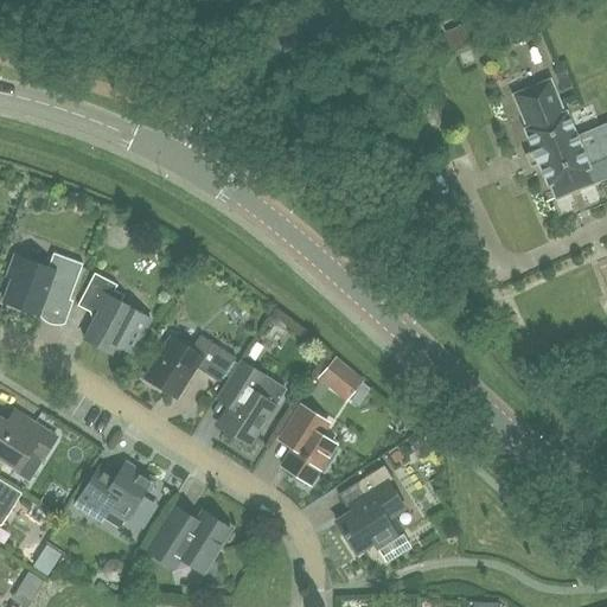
[(462,25),(445,32),(453,51),(471,44),(462,25)]
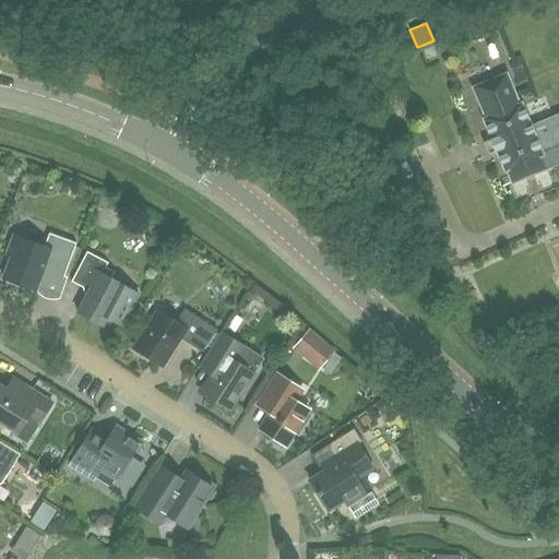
[(519,60),(509,63),(513,73),(522,70),(519,60)]
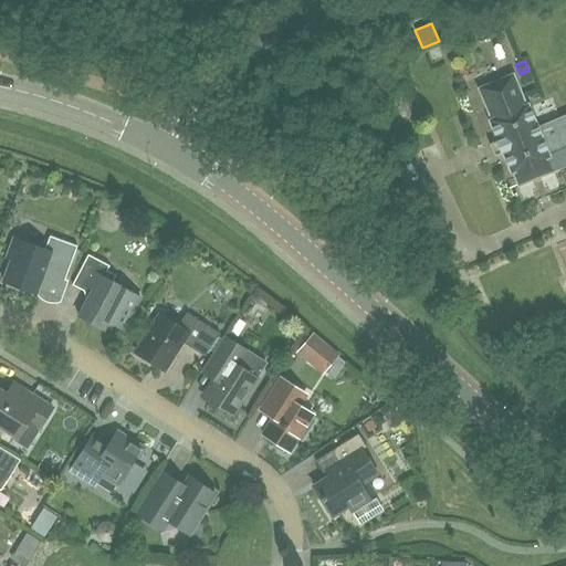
[(491,121),(524,107),(512,76),(479,90),(491,121)]
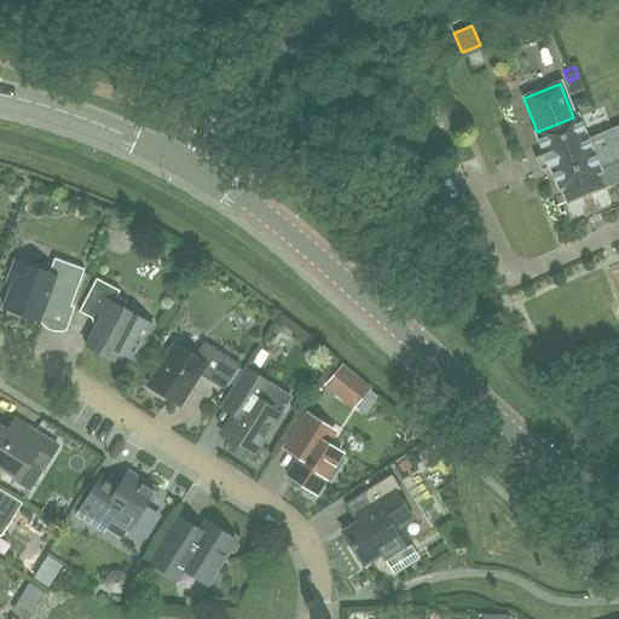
[(618,127),(586,142),(576,116),(573,117),(537,132),(534,133),(545,160),(544,161),(549,173),(550,172),(559,190),(561,189),(567,202),(602,187),(596,174),(600,173),(599,171),(618,161),(618,127)]
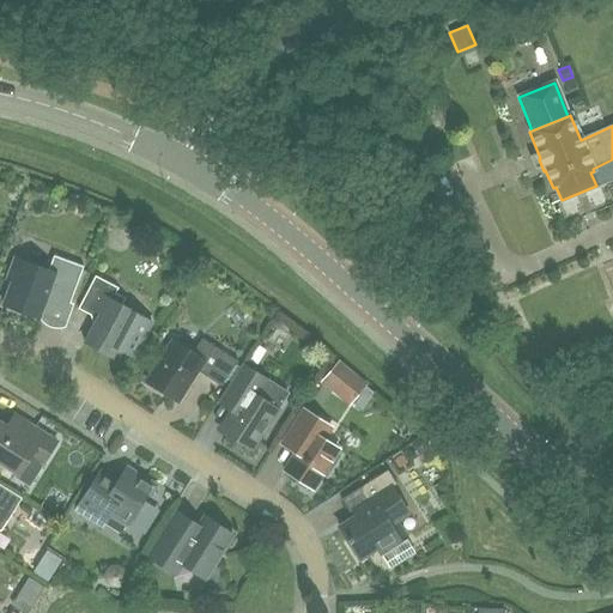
[(70,305),(84,267),(54,256),(48,271),(14,259),(7,279),(12,281),(4,305),(40,319),(46,302),(52,304),(53,299),(70,305)]
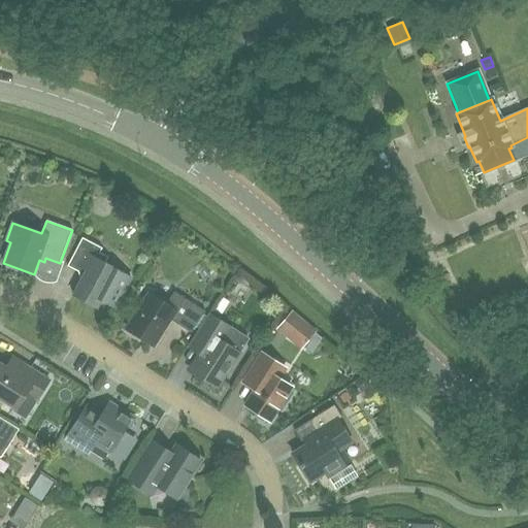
[(116,308),(131,278),(124,274),(104,264),(107,258),(99,254),(101,249),(81,238),(69,263),(81,269),(83,275),(72,295),(97,308),(101,301),(116,308)]
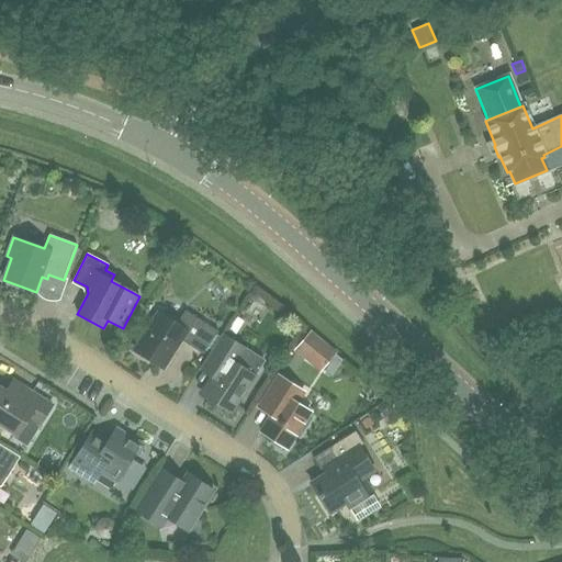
[(217,332),(184,311),(179,321),(172,322),(158,313),(134,351),(163,369),(180,340),(203,355),(217,332)]
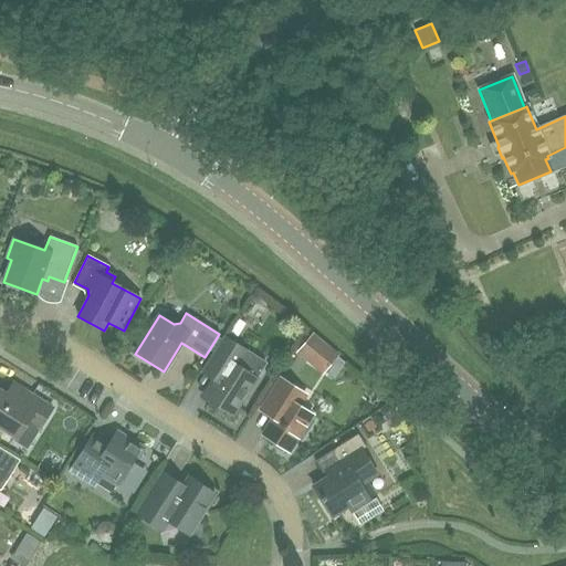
[(238,337),(247,324),(238,318),(229,332),(238,337)]
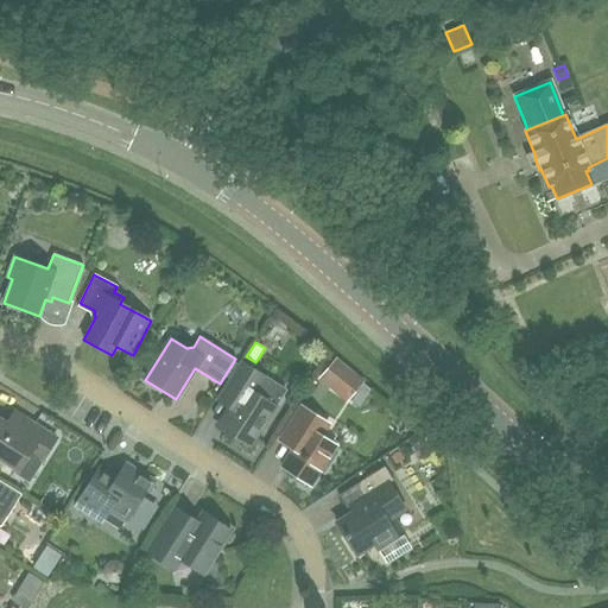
[(225,386),(239,396),(219,428),(249,447),(274,406),(277,407),(286,391),(240,361),(225,386)]
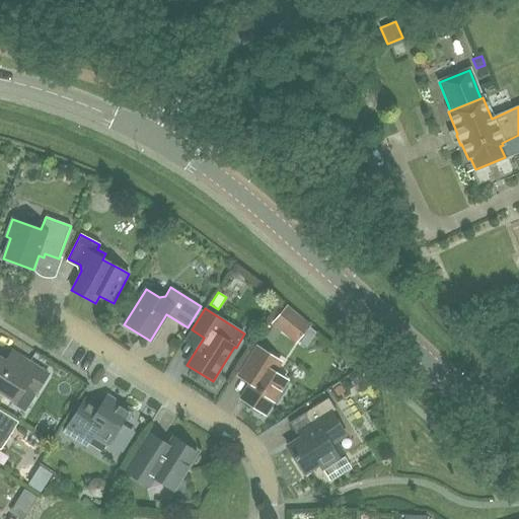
[(299,320),(285,308),(274,322),(288,334),(299,320)]
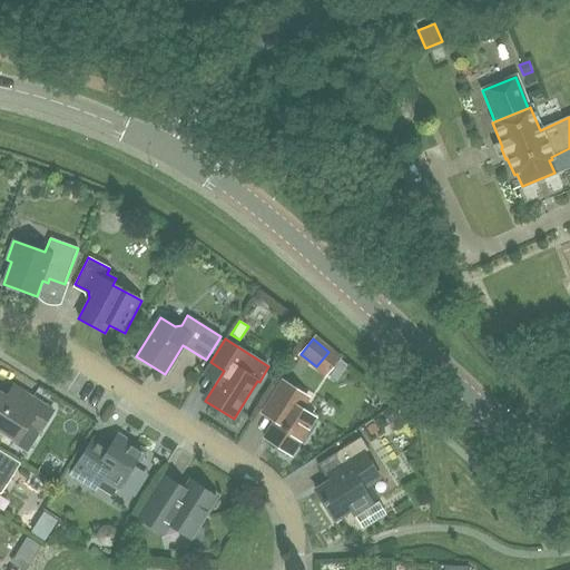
[(291,455),(314,418),(301,409),(307,397),(283,382),(267,405),(279,414),(264,439),(291,455)]
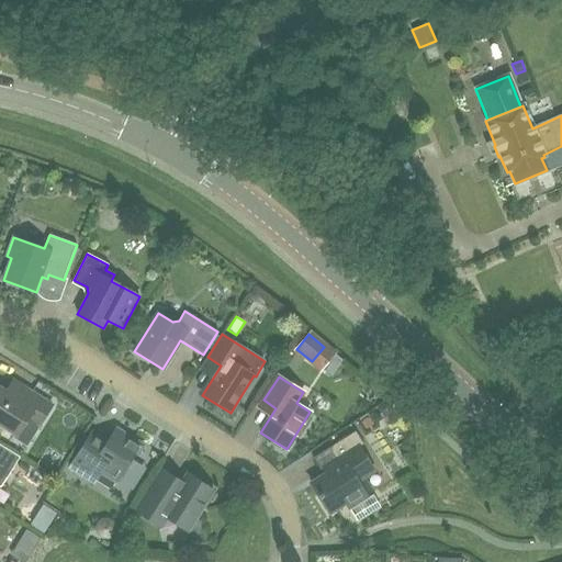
[(12,381),(4,392),(0,389),(0,423),(18,435),(27,418),(38,426),(52,405),(29,391),(12,381)]
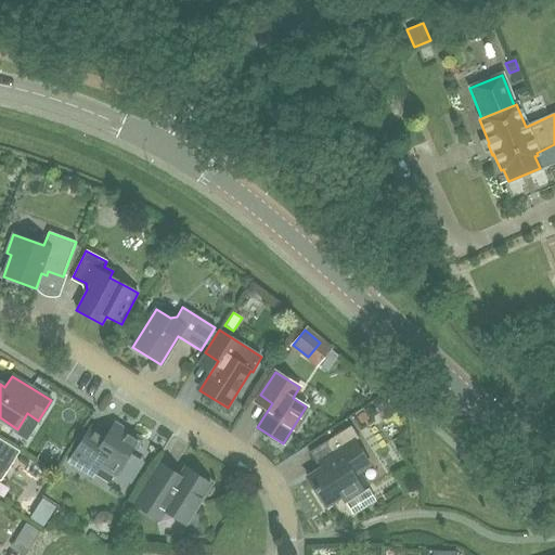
[(373,403),(378,412),(387,407),(382,398),(373,403)]
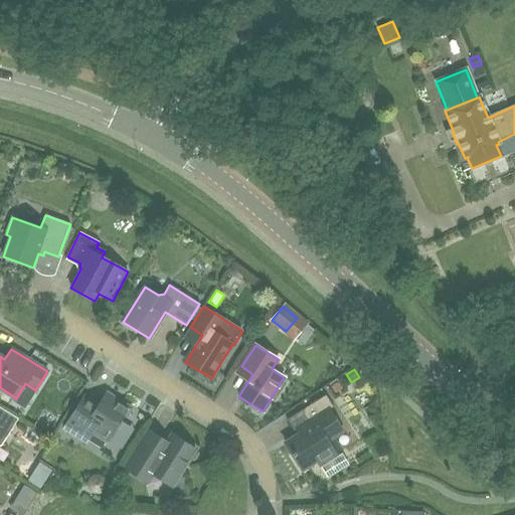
[(129,407),(106,393),(98,405),(83,396),(63,428),(87,443),(93,433),(107,442),(129,407)]
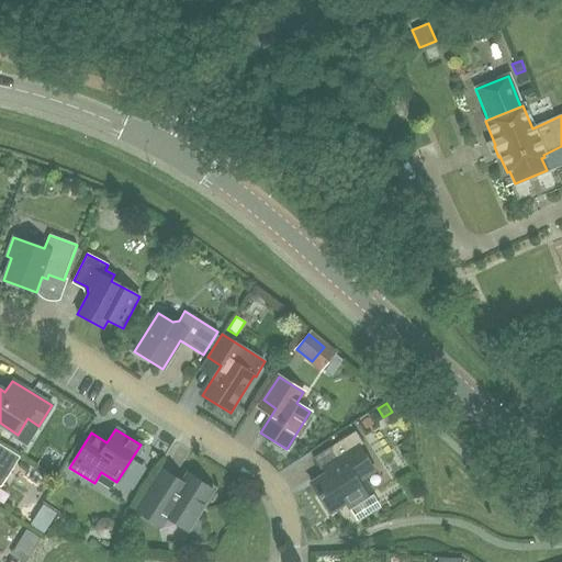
[(329,513),(346,503),(358,521),(380,507),(373,496),(368,499),(357,482),(373,471),(359,448),(364,445),(356,431),(333,446),(340,458),(324,469),(327,473),(311,483),(329,513)]
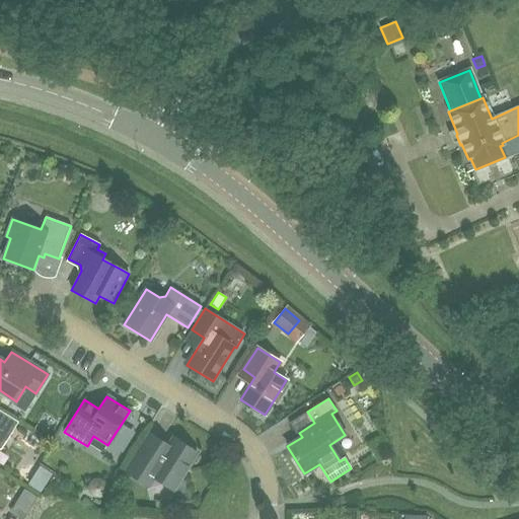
[(14,429),(0,420),(0,449),(1,450),(14,429)]
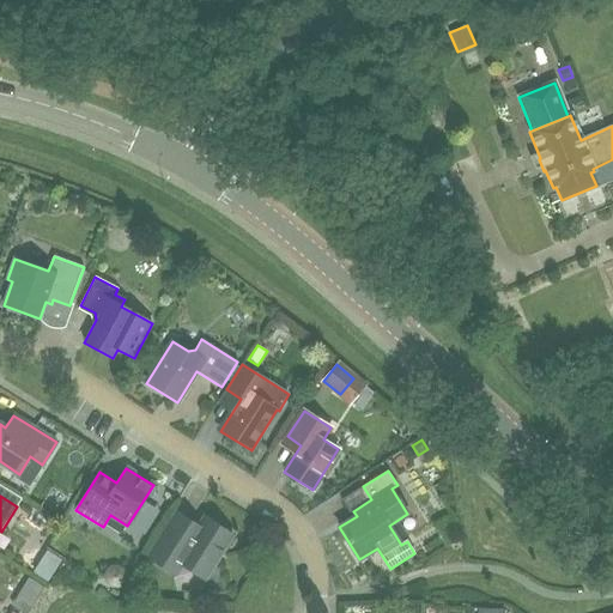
[(204,517),(199,526),(177,511),(171,521),(147,557),(176,576),(183,565),(205,580),(234,535),(204,517)]
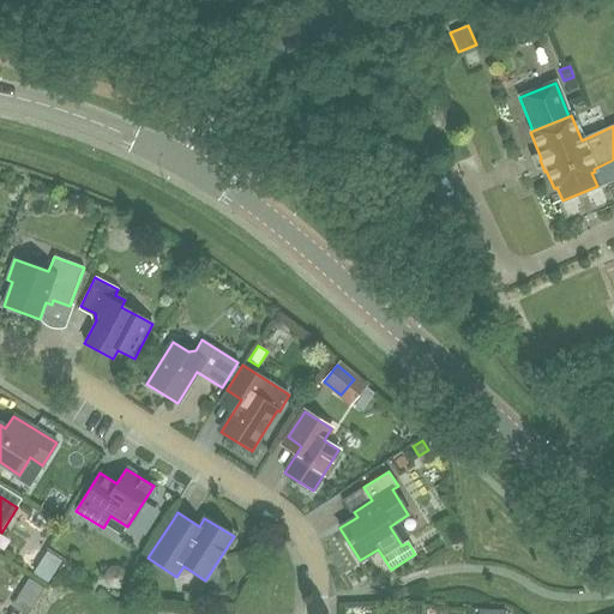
[(58,565),(48,559),(41,572),(50,577),(58,565)]
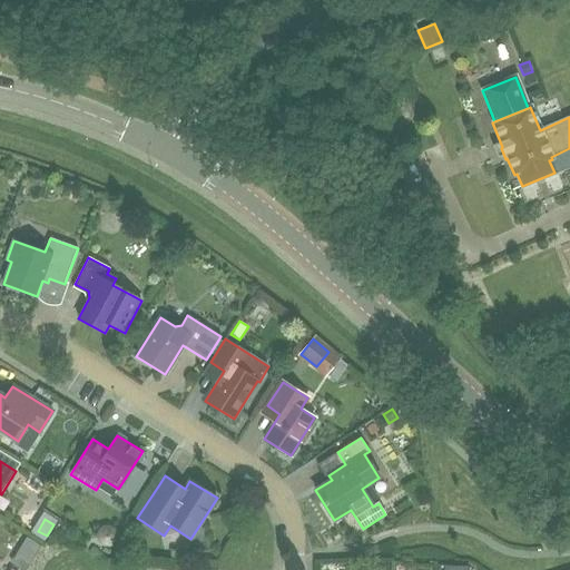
[(107,547),(108,547),(109,546),(110,546),(111,546),(112,546),(112,544),(114,544),(115,543),(116,542),(117,541),(117,540),(117,539),(118,539),(118,538),(118,537),(118,536),(118,534),(118,533),(117,532),(117,531),(117,530),(116,530),(116,529),(115,528),(114,527),(112,527),(112,526),(111,526),(110,526),(109,526),(108,526),(107,526),(106,526),(105,526),(104,526),(102,527),(101,527),(100,528),(99,529),(99,530),(98,530),(98,531),(98,532),(97,533),(97,534),(97,536),(97,537),(97,538),(97,539),(98,539),(98,540),(98,541),(99,542),(100,543),(101,544),(102,544),(104,546),(105,546),(106,546),(107,547)]
